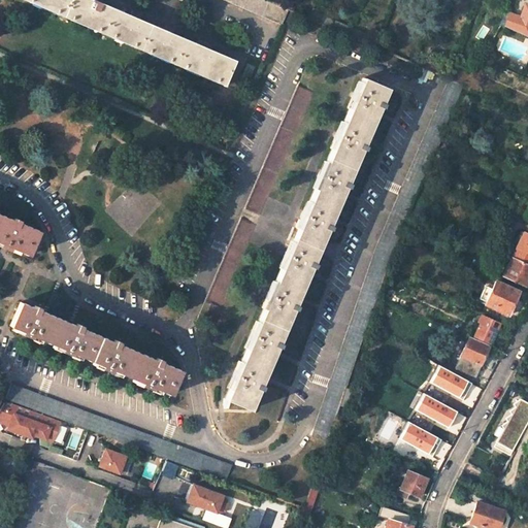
[(22,0),(224,86),(235,61),(210,51),(213,43),(204,40),(201,46),(172,35),(175,28),(166,24),(164,31),(140,20),(142,13),(133,9),(130,15),(101,4),(102,0),(22,0)]
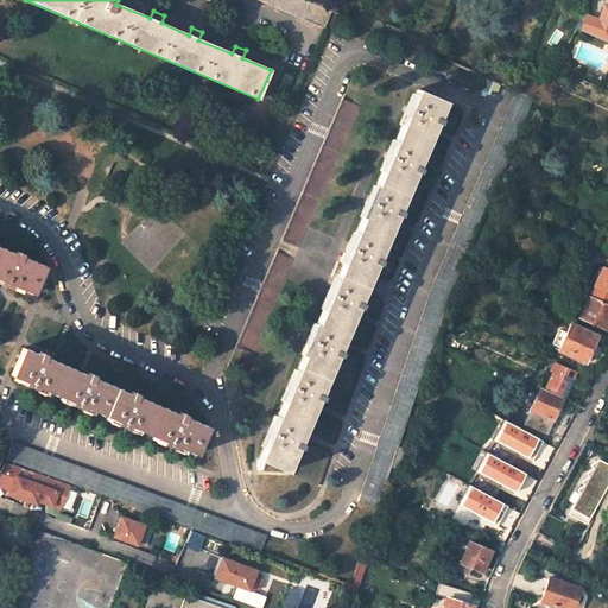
[(258,0),(324,27),(331,11),(304,0),(258,0)]
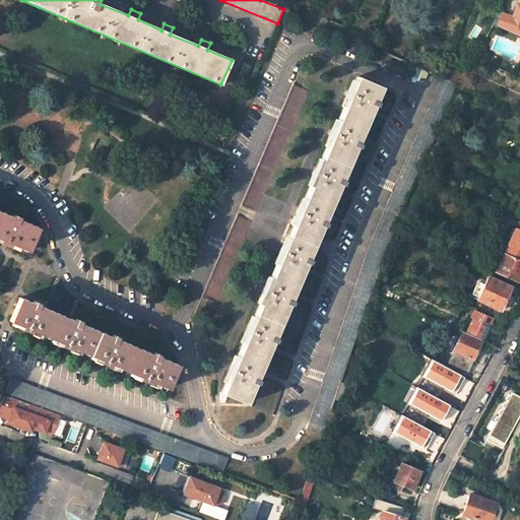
[(513,18),(497,12),(493,24),(519,37),(519,6),(518,6),(513,18)]
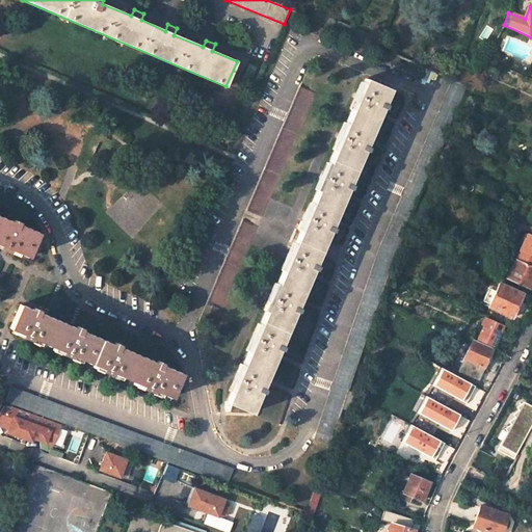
[(440,68),(437,73),(447,77),(449,72),(440,68)]
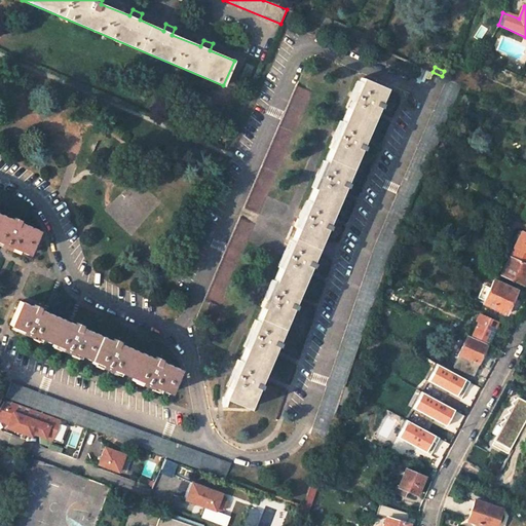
[(444,77),(448,78),(462,85),(467,77),(458,73),(457,78),(446,73),(444,77)]
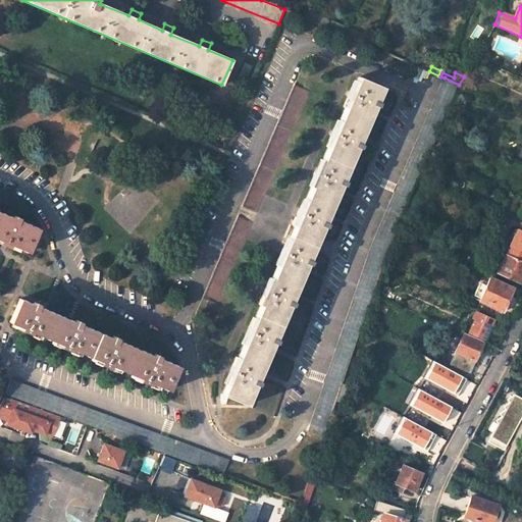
[(290,300),(306,263),(309,264),(310,262),(311,259),(308,258),(322,225),(325,227),(326,224),(327,222),(324,221),(340,185),(343,187),(344,185),(345,181),(342,179),(356,148),(359,149),(360,147),(361,144),(358,143),(373,106),(377,107),(378,104),(379,102),(376,100),(381,88),(358,77),(222,394),(245,404),(253,384),(256,385),(257,382),(258,381),(255,379),(272,342),(275,344),(276,341),(277,338),(274,336),(288,305),(292,306),(293,303),(293,301),(290,300)]
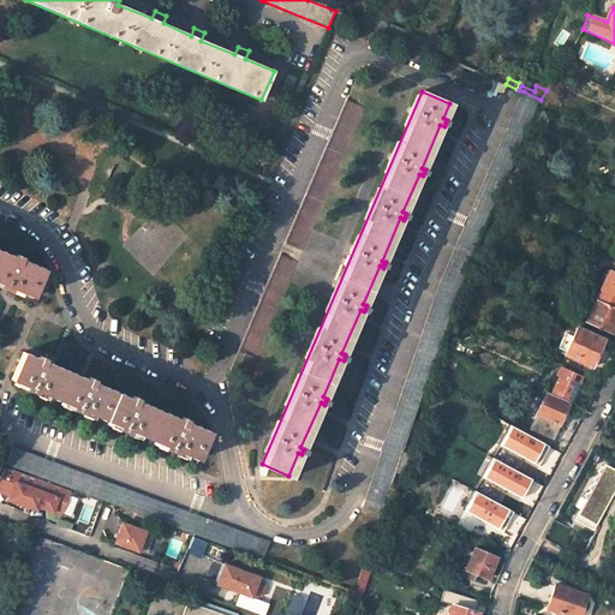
[(453,296),(527,129),(541,100),(524,91),(433,298),(364,502),(382,508),(453,296)]
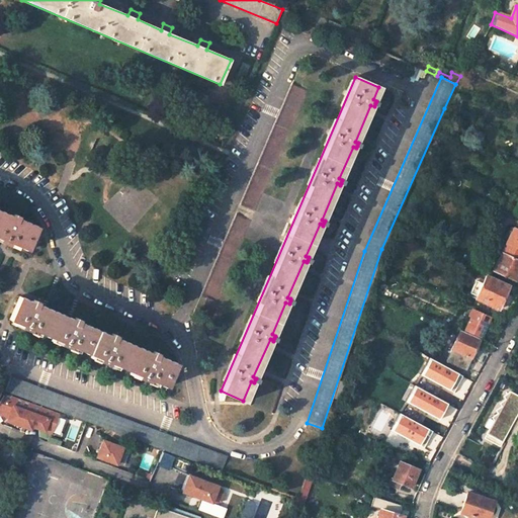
[(254,209),(306,89),(291,83),(240,202),(254,209)]
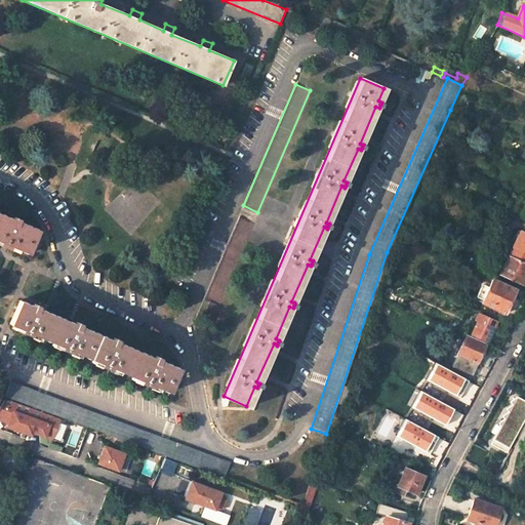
[(0,241),(29,253),(39,230),(17,220),(19,217),(16,216),(12,214),(11,217),(0,212),(0,241)]
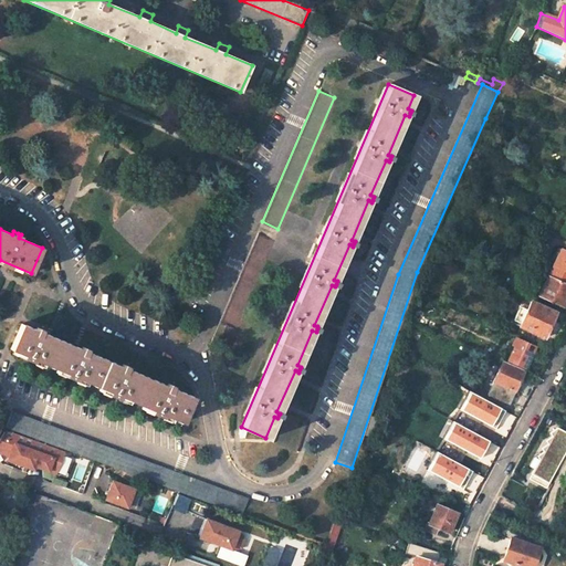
[(273,239),(258,231),(218,322),(224,325),(218,341),(228,344),(273,239)]
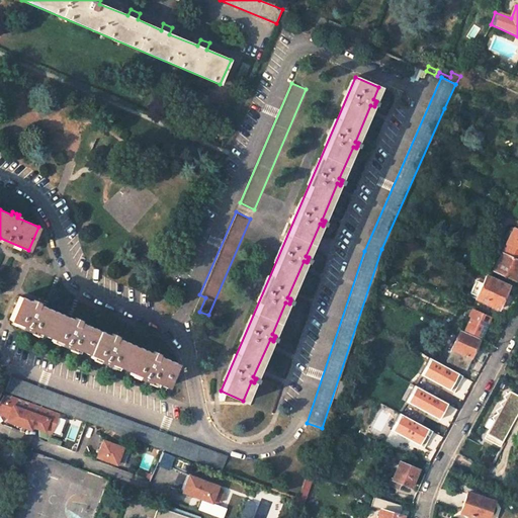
[(509,236),(501,254),(517,261),(517,232),(512,230),(509,236)]
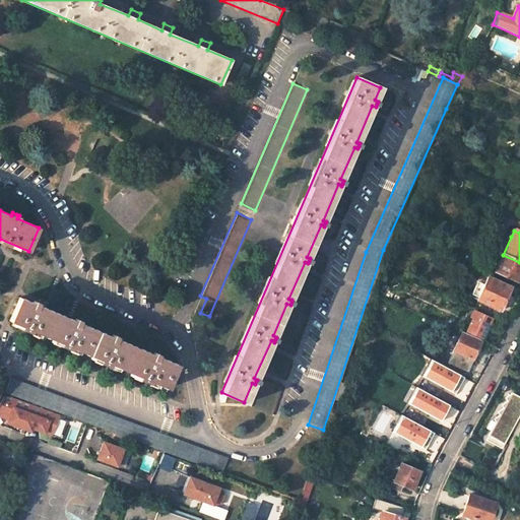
[(519,262),(503,255),(495,274),(518,284),(519,279),(519,262)]
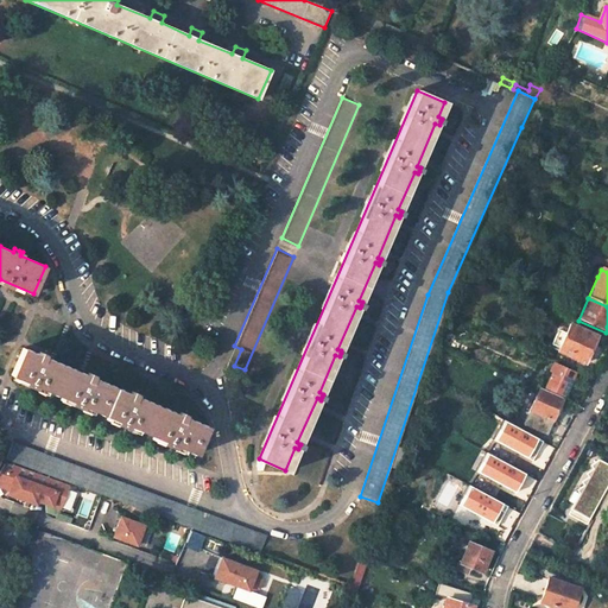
[(595,337),(569,325),(558,349),(557,353),(583,365),(595,337)]
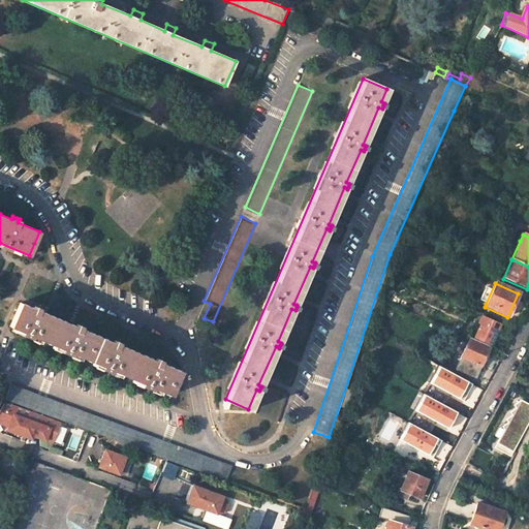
[(477,300),(486,304),(491,291),(483,287),(477,300)]
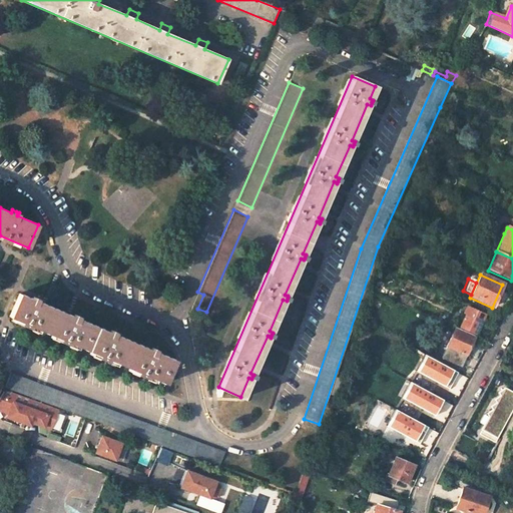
[(18,293),(8,317),(164,383),(173,360),(154,351),(155,349),(152,348),(148,346),(147,349),(115,335),(116,332),(113,331),(110,330),(109,332),(76,318),(77,316),(74,314),(71,313),(70,316),(37,301),(38,299),(35,298),(33,297),(32,299),(18,293)]
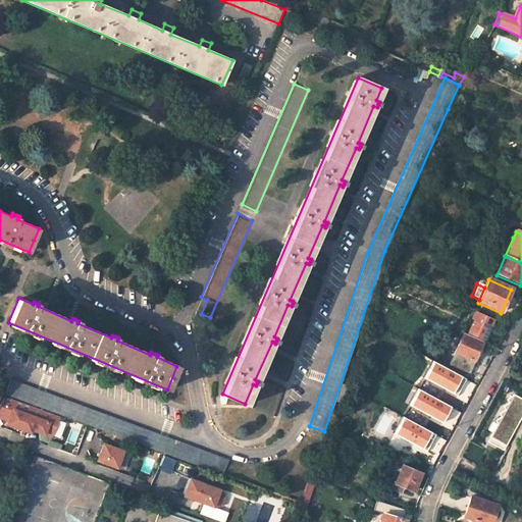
[(475,321),(470,334),(485,342),(493,323),(475,315),(473,320),(475,321)]
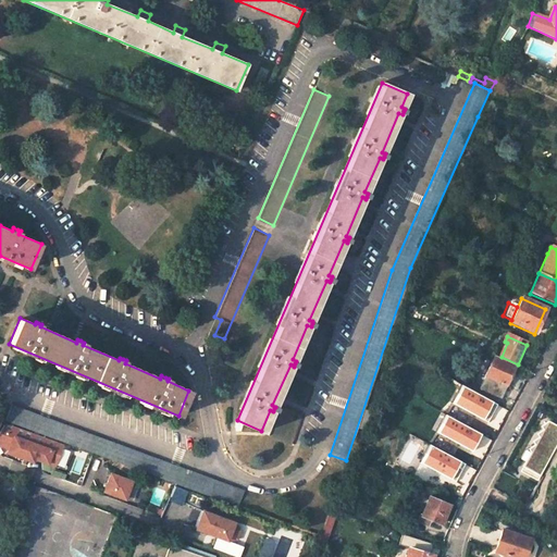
[(494,357),(480,391),(502,400),(516,367),(494,357)]
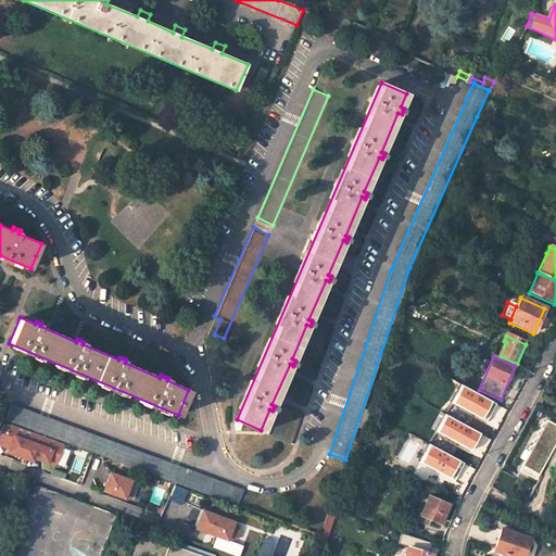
[(484,420),(494,402),(462,384),(452,403),(484,420)]
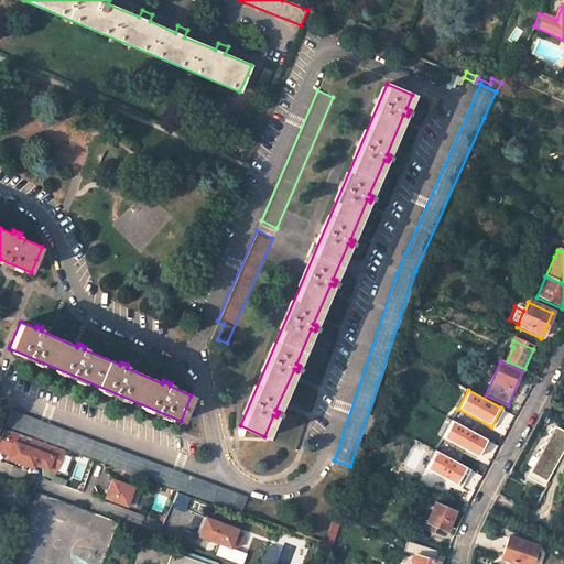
[(246,497),(11,412),(6,427),(240,513),(246,497)]
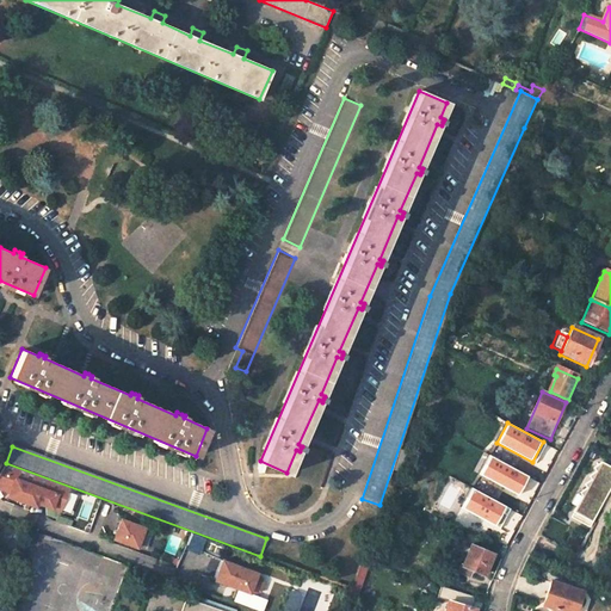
[(487,458),(480,479),(523,493),(530,473),(487,458)]
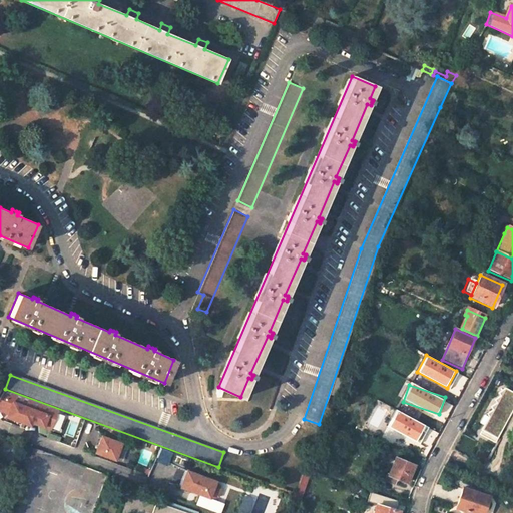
[(512,391),(501,386),(478,435),(496,444),(512,409),(512,391)]
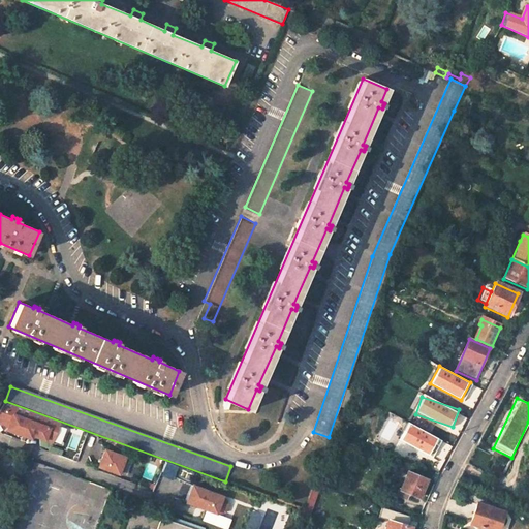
[(53,443),(60,423),(5,403),(0,411),(0,424),(9,428),(8,431),(32,440),(33,436),(53,443)]
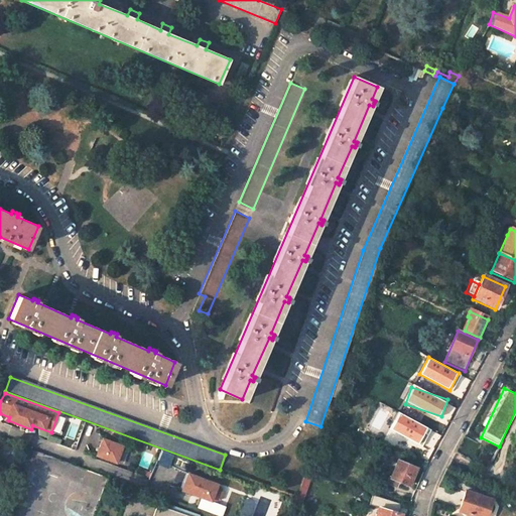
[(53,431),(59,433),(66,417),(59,415),(53,431)]
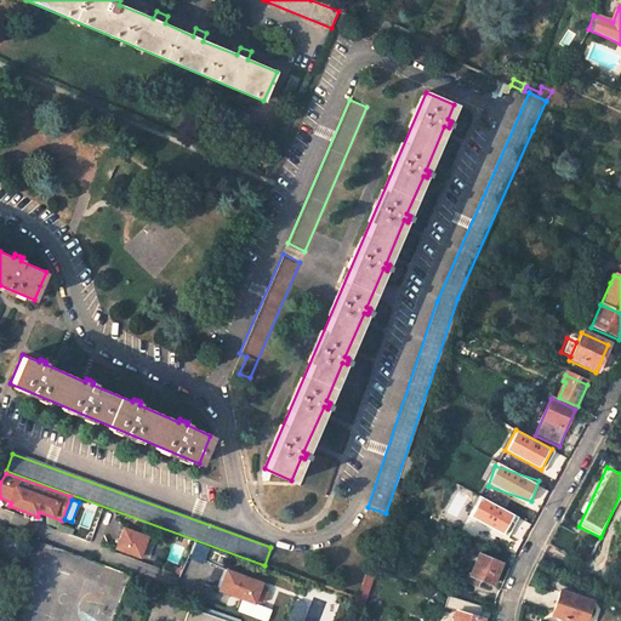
[(386,514),(382,525),(391,528),(394,518),(386,514)]
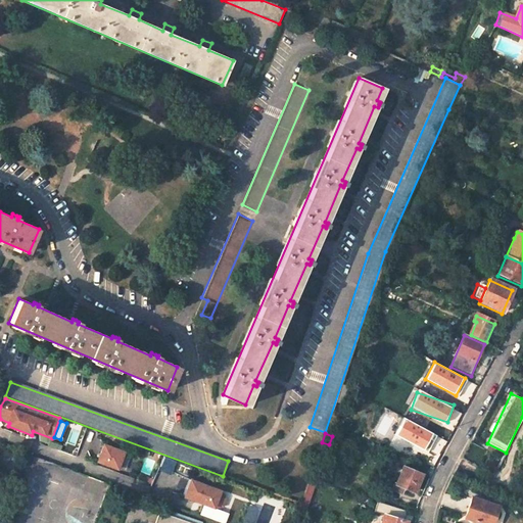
[(473,439),(464,457),(477,464),(486,446),(473,439)]
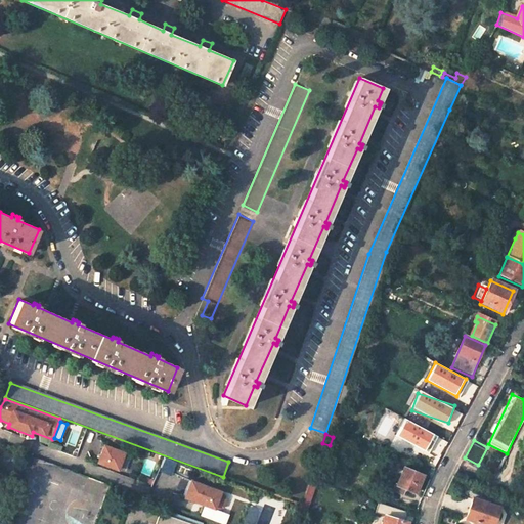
[(430,464),(436,451),(422,443),(416,456),(430,464)]
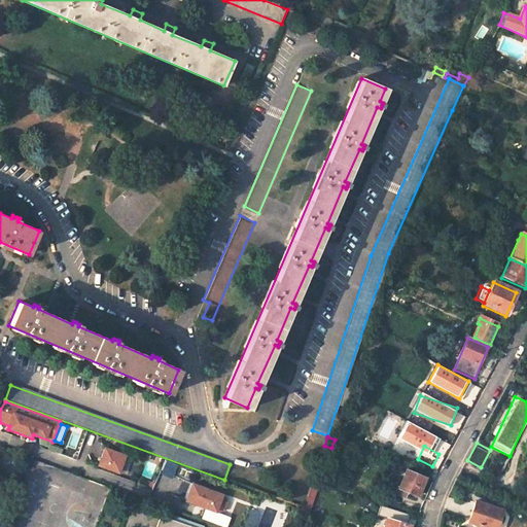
[(124,456),(105,449),(98,465),(117,472),(124,456)]
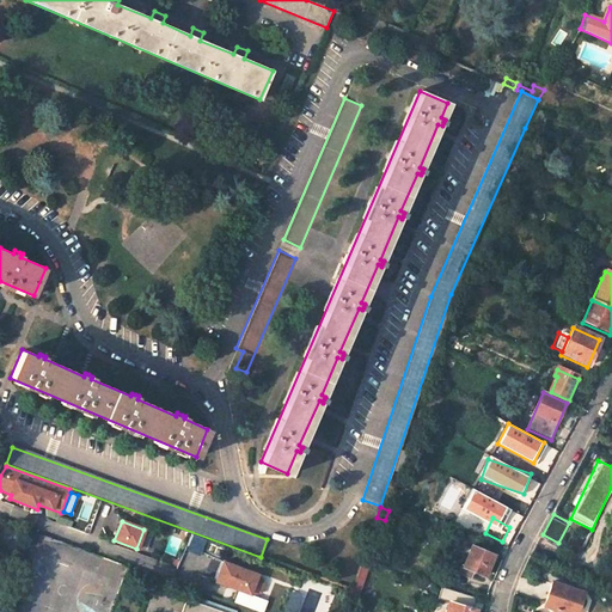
[(487,574),(495,554),(472,545),(460,573),(471,577),(475,569),(487,574)]
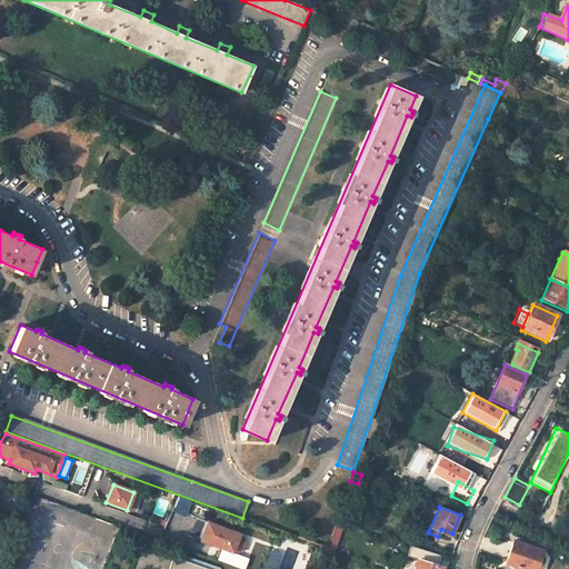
[(240,533),(208,522),(201,540),(233,552),(242,550),(246,542),(240,533)]
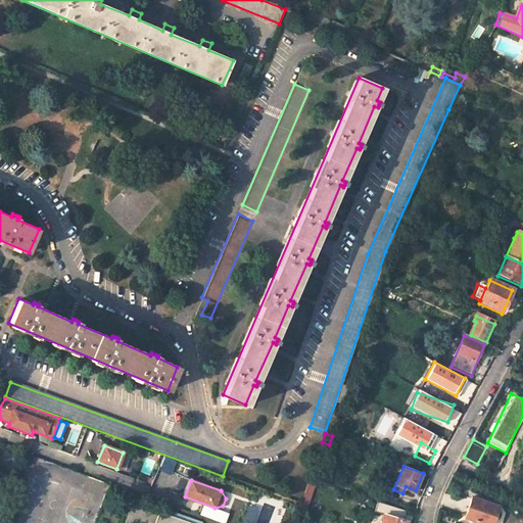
[(478,522),(492,522),(497,507),(471,498),(465,519),(478,522)]
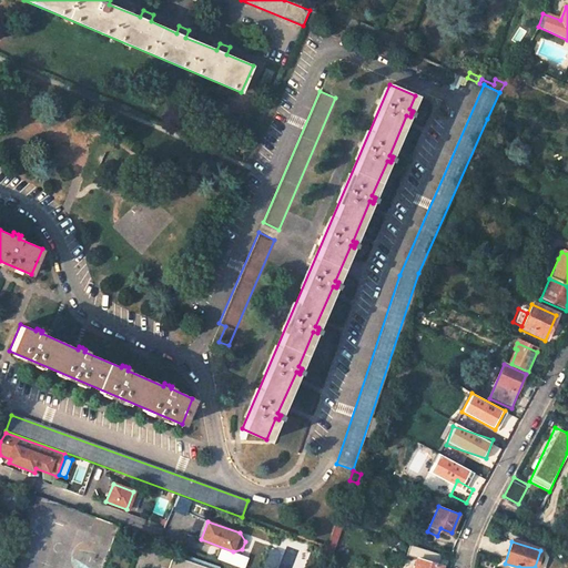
[(440,567),(442,567),(437,566),(439,560),(428,557),(426,563),(416,559),(413,567),(440,567)]
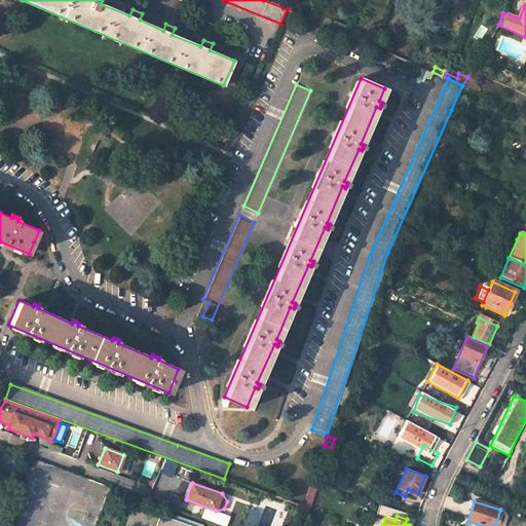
[(186,525),(159,517),(155,525),(186,525)]
